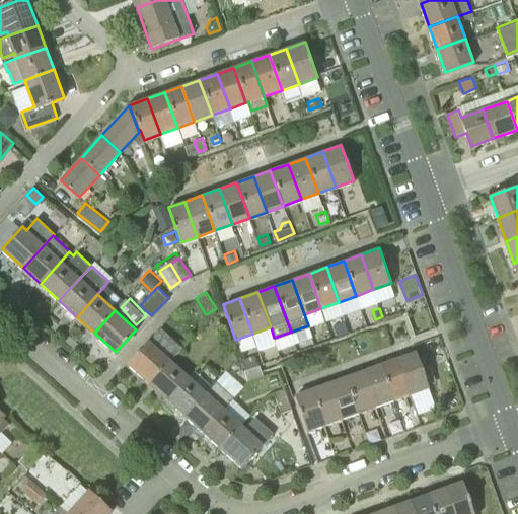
[(150,383),(170,361),(165,357),(173,349),(159,336),(152,344),(148,341),(128,363),(150,383)]
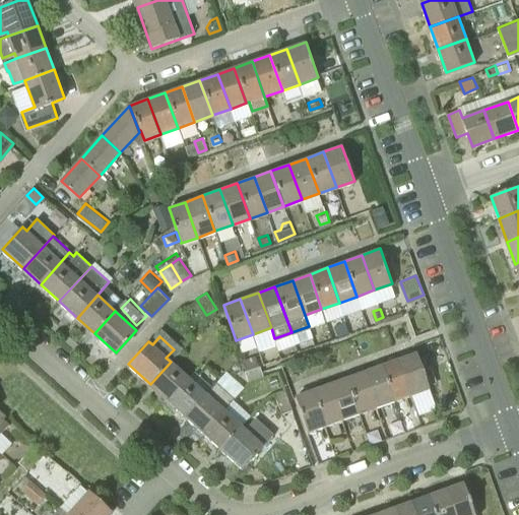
[(417,352),(399,359),(411,393),(430,387),(428,382),(422,366),(417,352)]
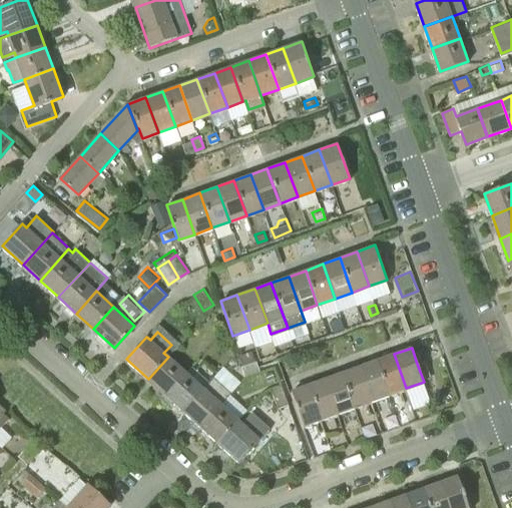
[(242,364),(254,359),(250,349),(239,353),(242,364)]
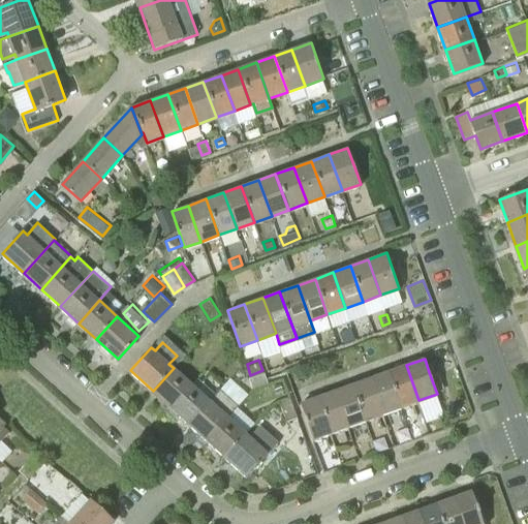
[(418,400),(406,365),(389,371),(401,406),(418,400)]
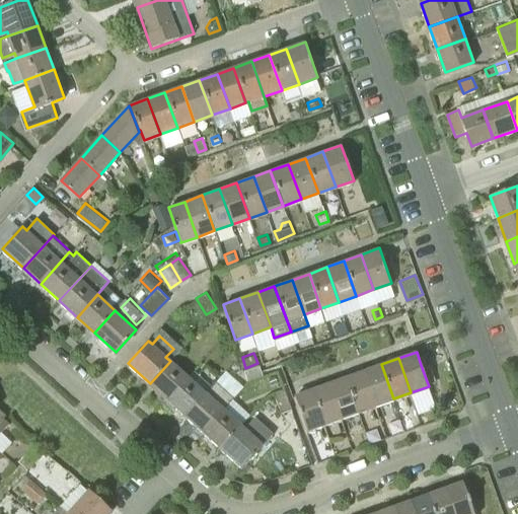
[(167,399),(188,376),(170,361),(150,383),(167,399)]
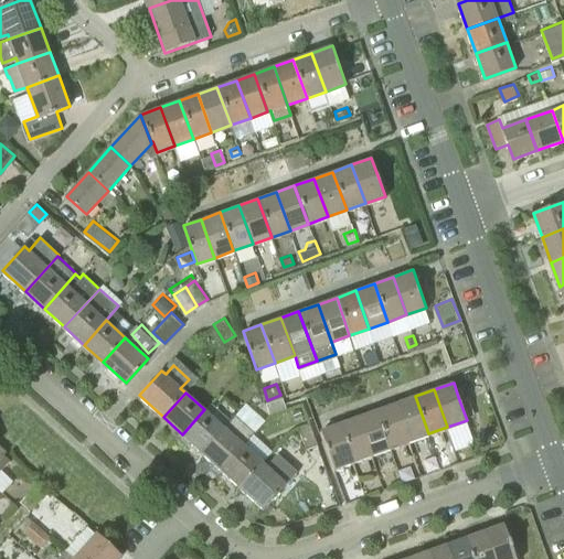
[(475,411),(468,394),(458,397),(465,415),(475,411)]
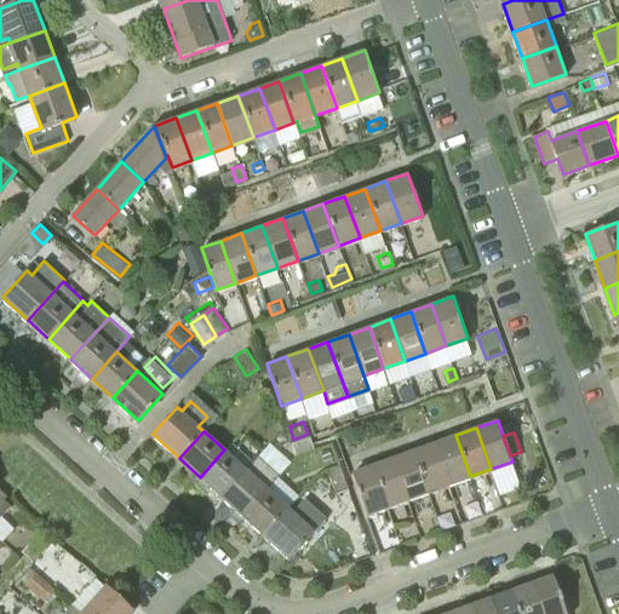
[(470,476),(456,435),(434,442),(450,483),(470,476)]
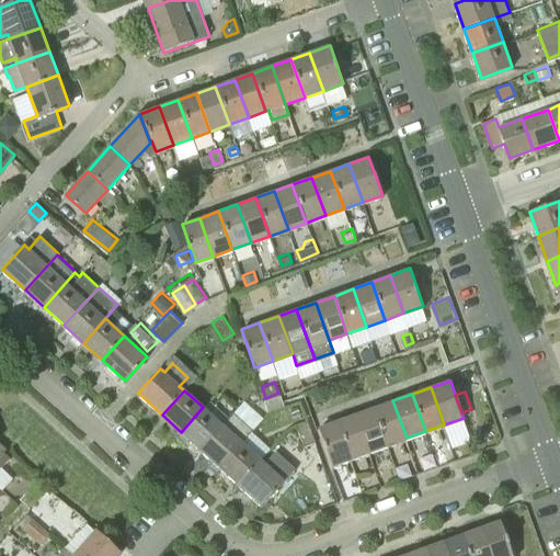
[(407,438),(392,400),(374,408),(387,445),(407,438)]
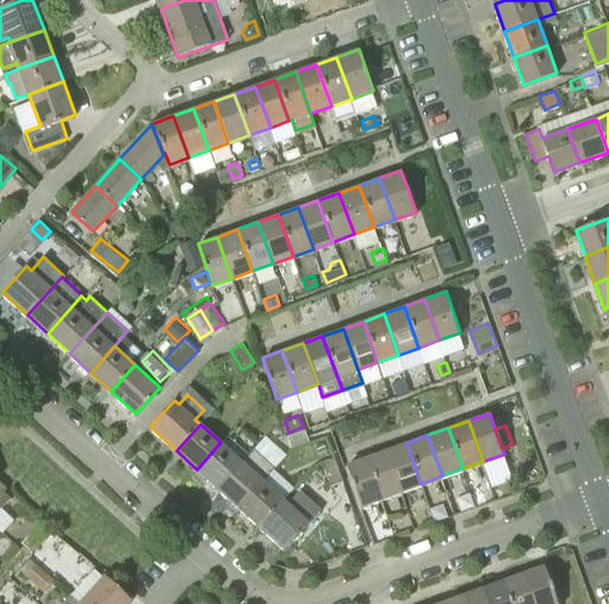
[(217,487),(242,461),(221,442),(197,469),(217,487)]
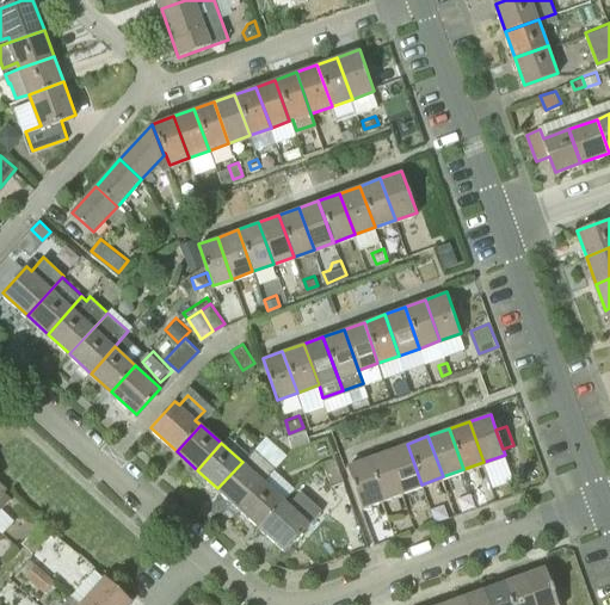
[(421,485),(407,444),(388,451),(402,492),(421,485)]
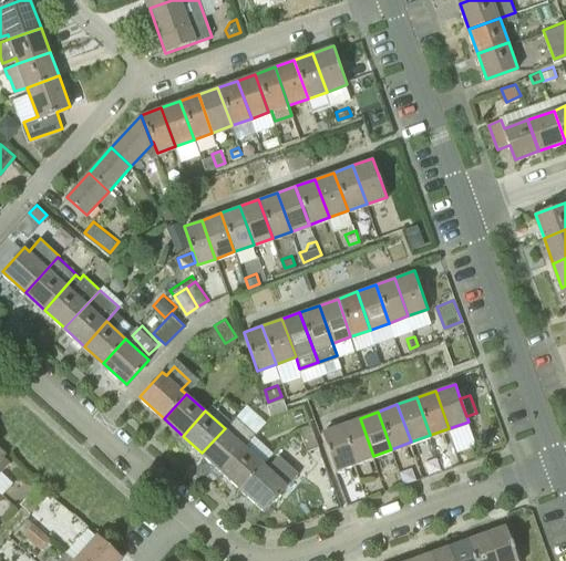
[(220,470),(243,445),(255,432),(236,415),(225,428),(202,453),(220,470)]
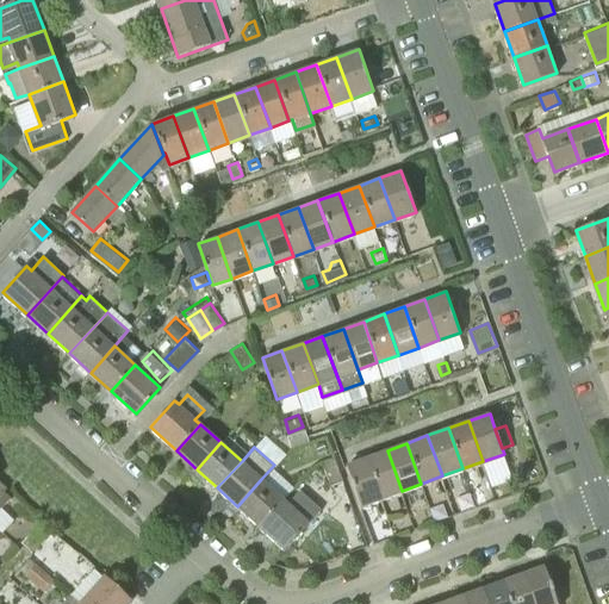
[(402,491),(387,450),(367,458),(381,498),(402,491)]
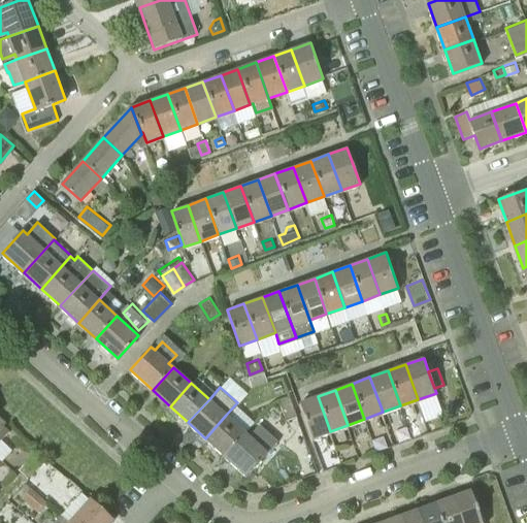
[(281,399),(287,417),(297,413),(291,393),(280,396),(281,399)]
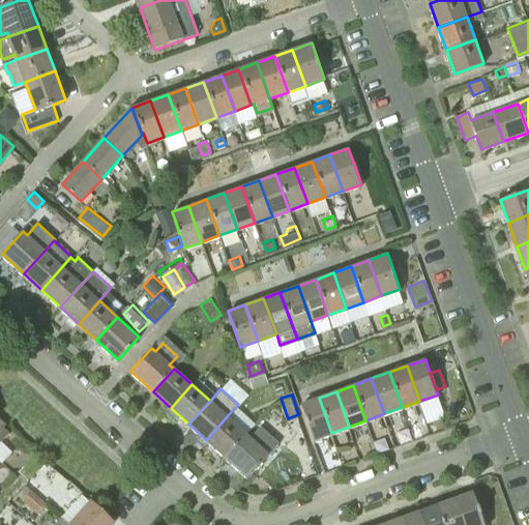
[(331,433),(319,398),(301,404),(314,439),(331,433)]
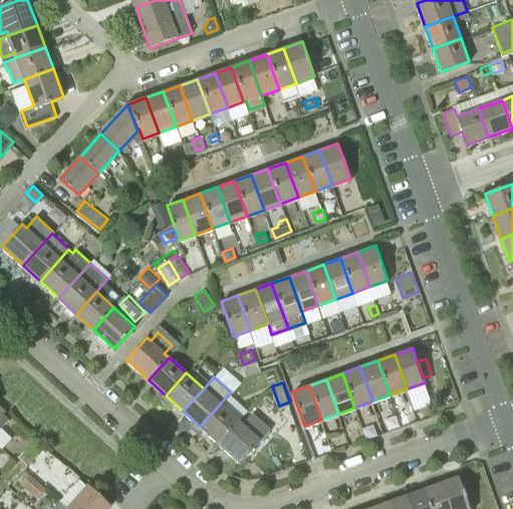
[(0,427),(9,418),(3,411),(6,409),(0,404),(0,427)]
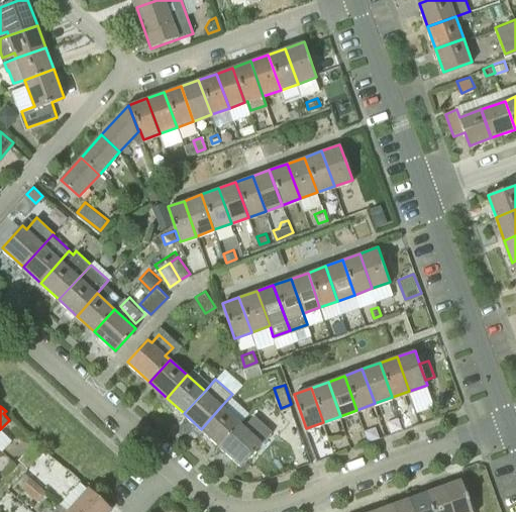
[(219,445),(239,422),(221,406),(201,429),(219,445)]
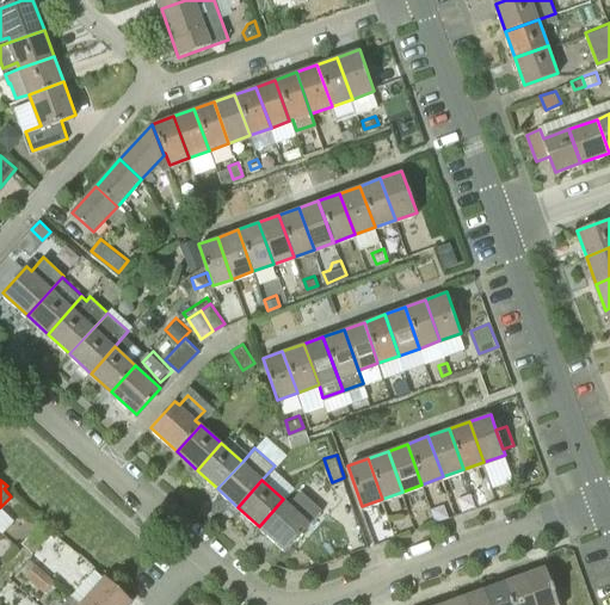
[(283,499),(259,526),(284,549),(309,523),(283,499)]
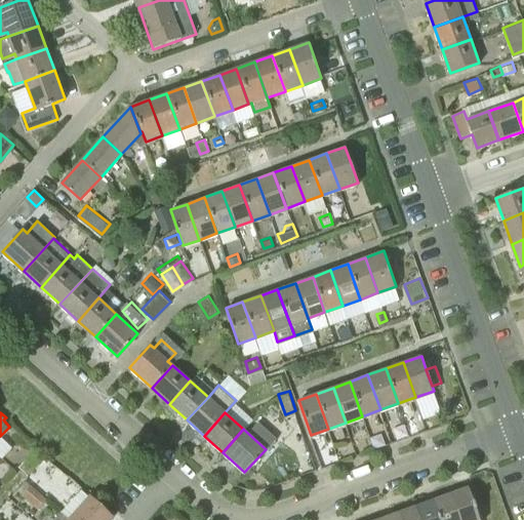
[(28,473),(45,454),(36,446),(18,465),(28,473)]
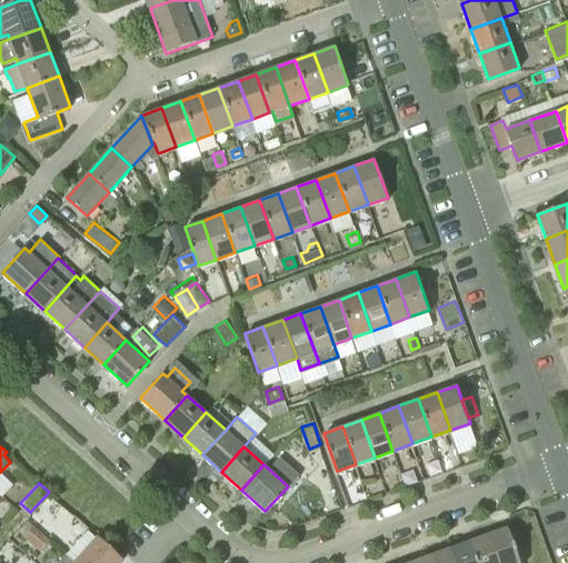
[(43,550),(51,541),(35,524),(26,533),(43,550)]
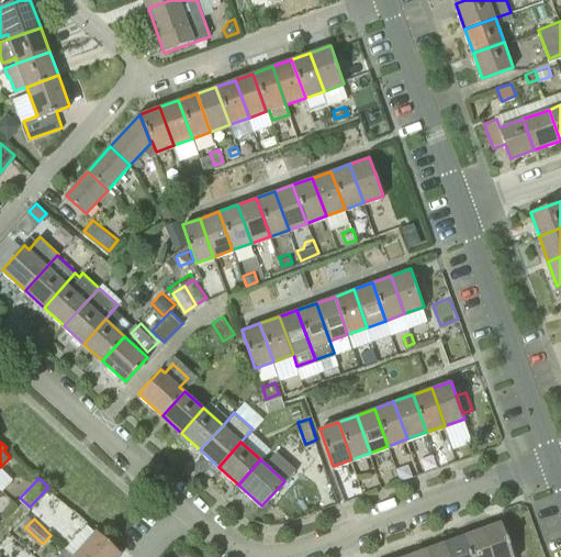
[(514,556),(502,522),(481,528),(492,556),(514,556)]
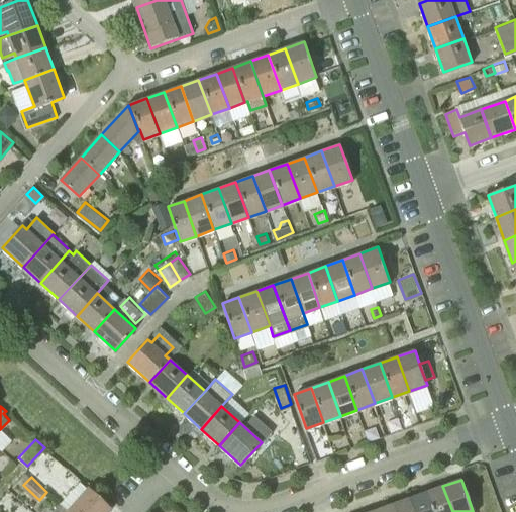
[(452,511),(442,486),(425,493),(432,511),(452,511)]
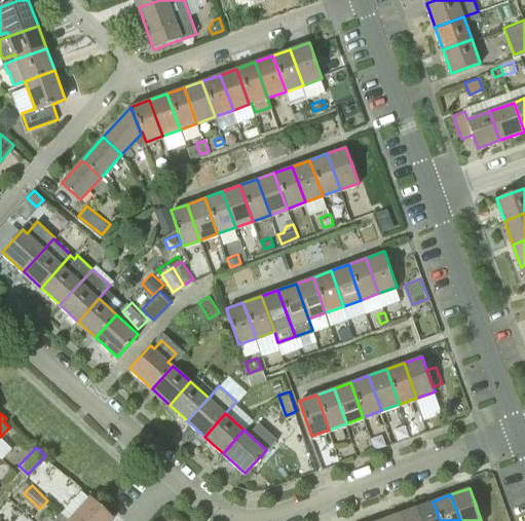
[(71,517),(75,520),(109,520),(113,517),(90,495),(71,517)]
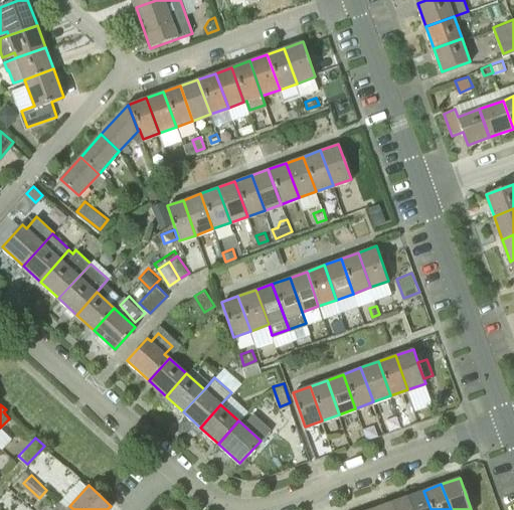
[(431,509),(423,491),(408,496),(412,509),(431,509)]
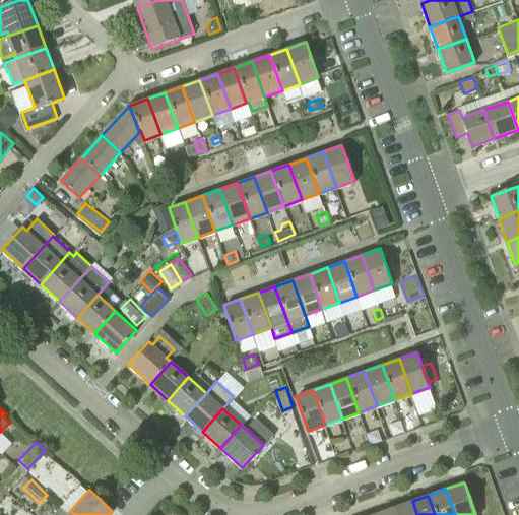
[(416,514),(412,501),(394,508),(396,514),(416,514)]
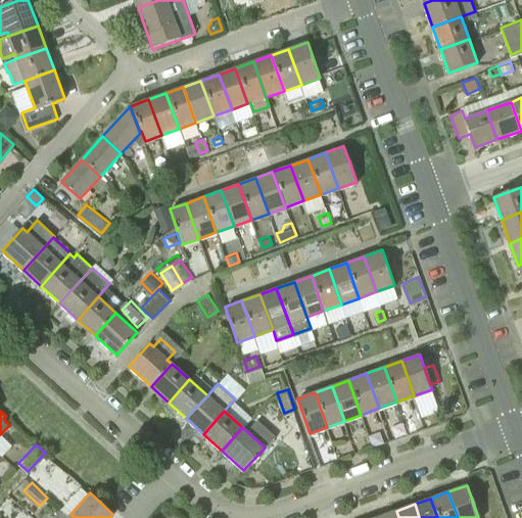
[(75,517),(70,514),(64,509),(55,517),(75,517)]
